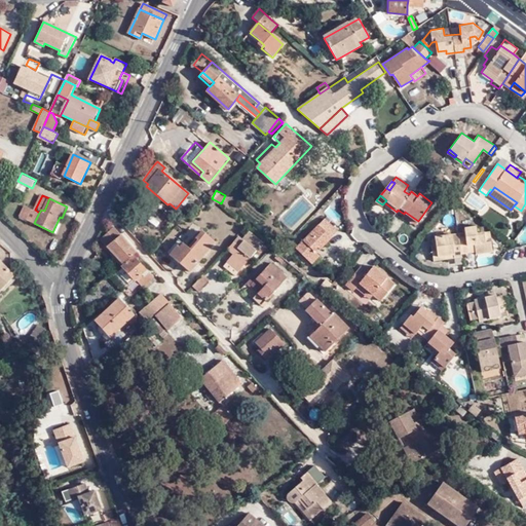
[(22,218),(34,223),(39,213),(35,210),(27,207),(22,218)]
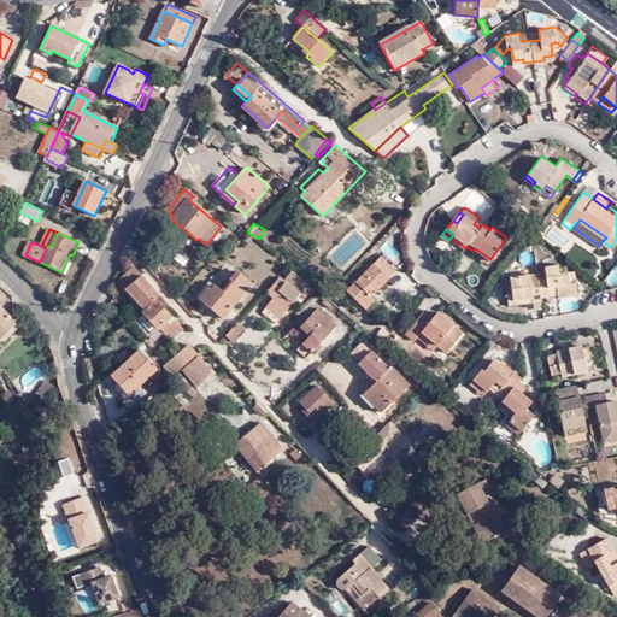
[(475,248),(474,251),(472,253),(487,263),(491,259),(475,248)]
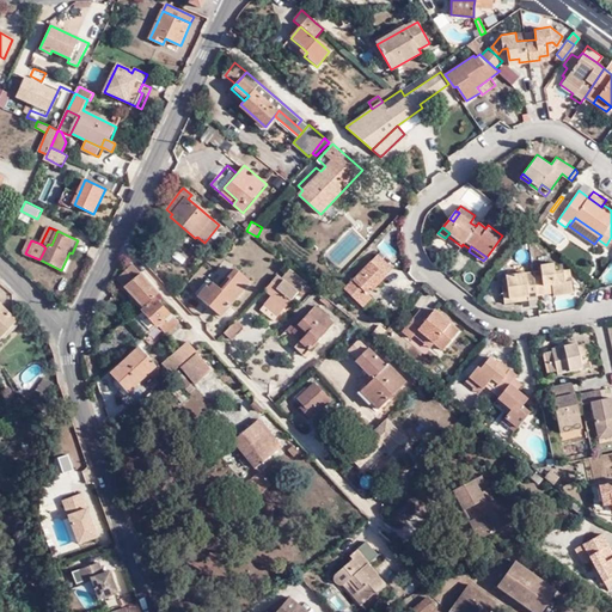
[(75,256),(72,254),(69,252),(61,270),(67,273),(75,256)]
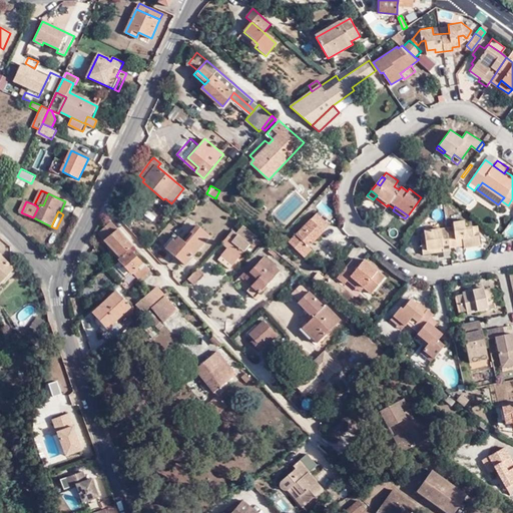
[(311,240),(314,242),(331,224),(318,212),(291,242),(306,257),(314,249),(311,246),(308,244),(311,240)]
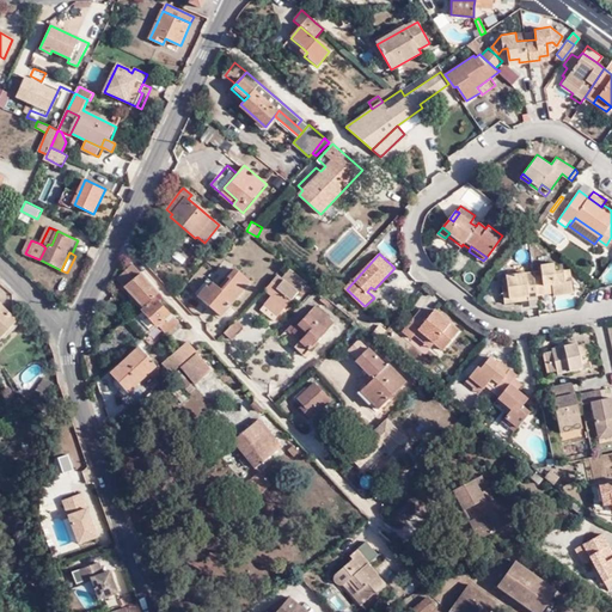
[(574,291),(573,279),(565,279),(564,268),(556,268),(555,261),(542,263),(543,274),(534,274),(534,269),(506,273),(507,282),(503,283),(505,297),(519,294),(519,293),(528,292),(528,297),(538,295),(538,293),(546,292),(545,288),(554,287),(555,291),(555,293),(574,291)]
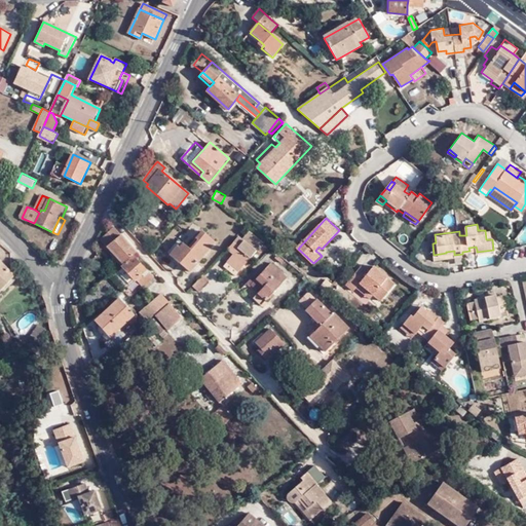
[(123,264),(137,252),(114,227),(102,238),(107,246),(108,247),(123,264)]
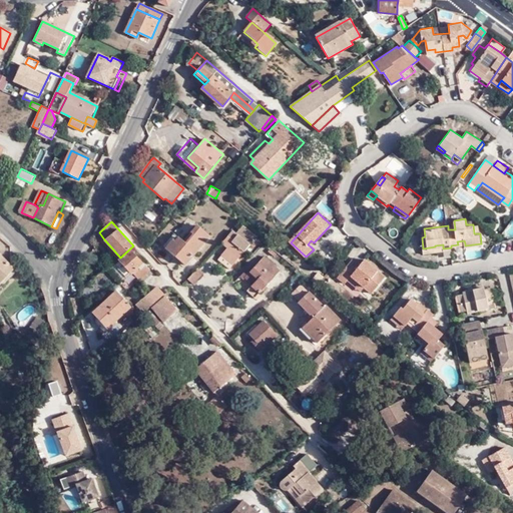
[(229,253),(237,261),(257,236),(241,224),(236,230),(233,227),(221,241),(228,247),(231,250),(229,253)]
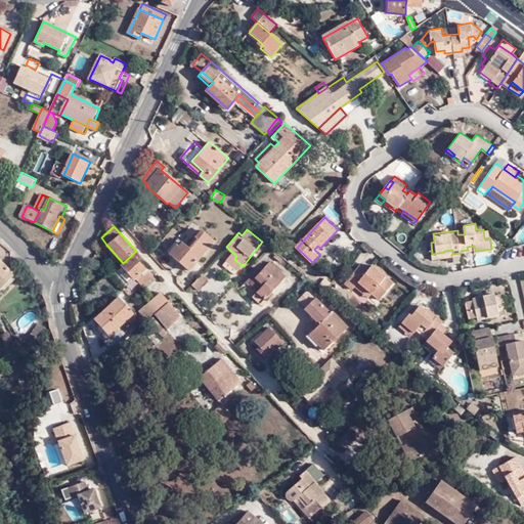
[(190,249),(188,247),(183,243),(180,247),(178,246),(177,245),(170,254),(189,271),(215,242),(203,231),(197,237),(199,241),(190,249)]
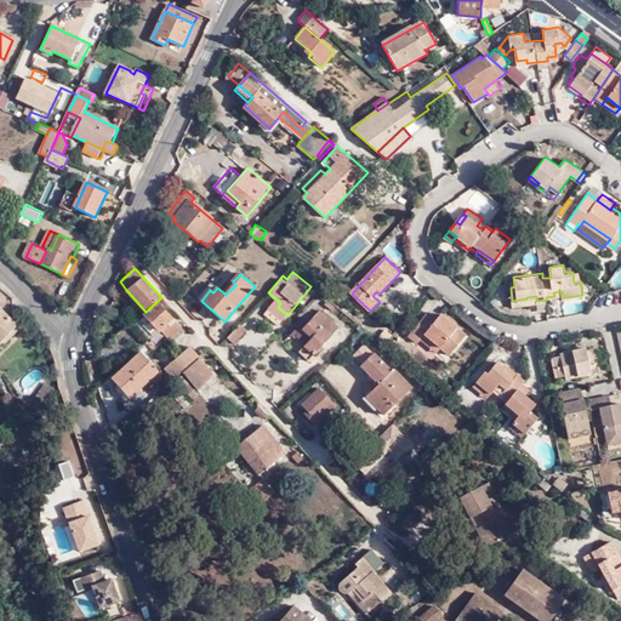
[(233,281),(223,292),(226,295),(235,285),(233,281)]
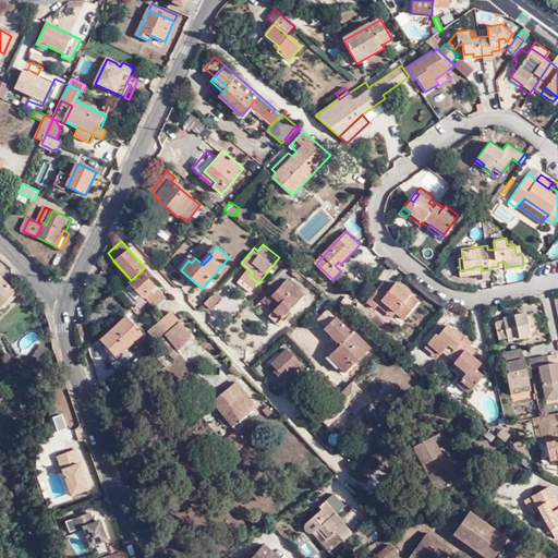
[(179,268),(181,270),(189,261),(190,262),(192,263),(195,258),(191,254),(179,268)]
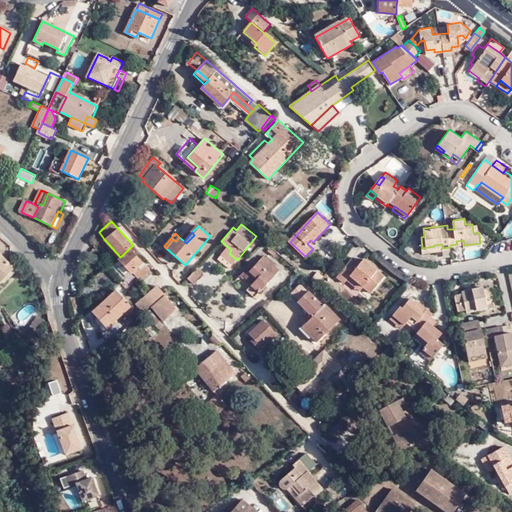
[(234,263),(237,260),(229,253),(231,250),(228,247),(223,254),(219,259),(230,268),(234,263)]
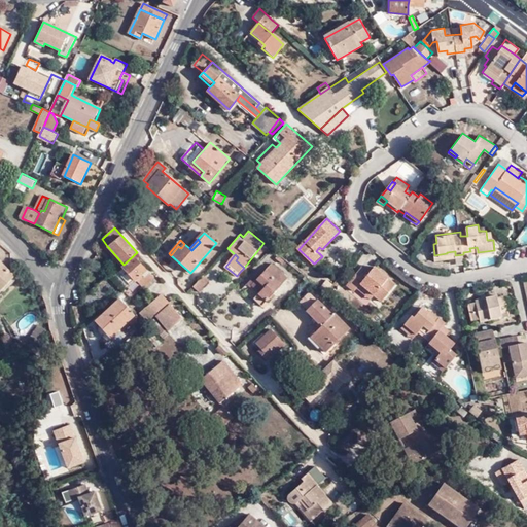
[(145,291),(156,281),(135,256),(117,273),(129,286),(136,280),(145,291)]
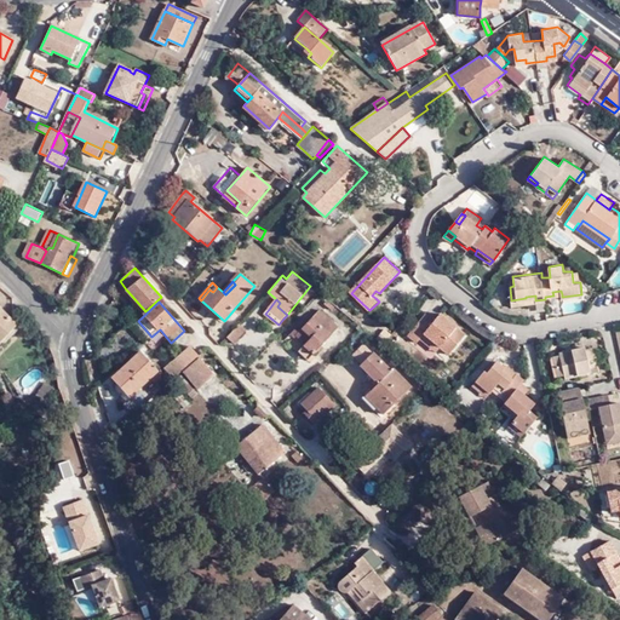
[(0,340),(16,323),(0,308),(0,340)]
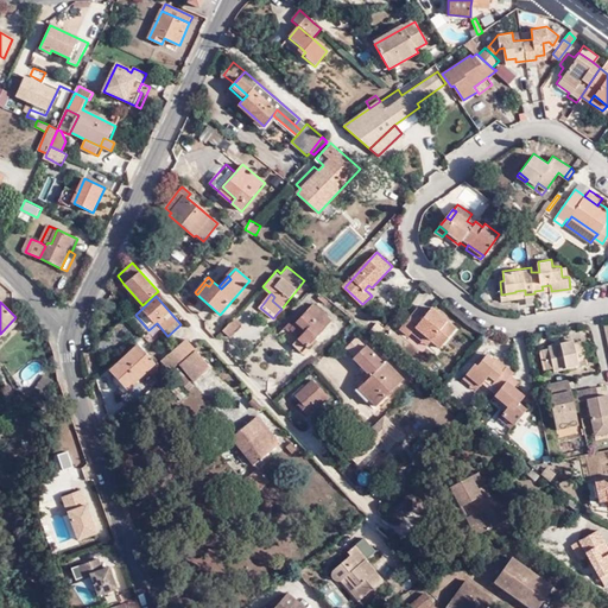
[(295,342),(304,350),(331,321),(312,304),(290,329),(299,337),(295,342)]
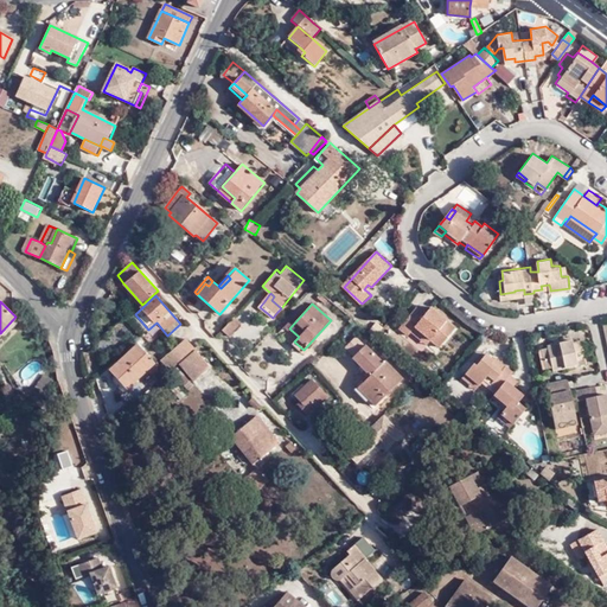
[(416,324),(432,337),(440,344),(457,325),(432,304),(425,311),(417,305),(400,325),(409,332),(413,328),(416,324)]
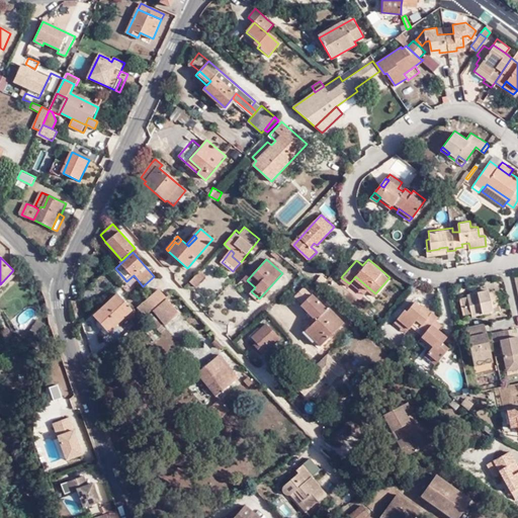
[(205,273),(200,269),(190,280),(195,285),(205,273)]
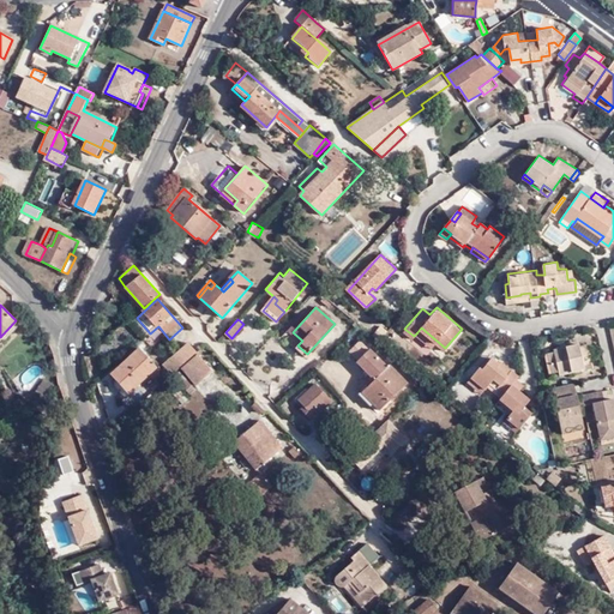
[(432,345),(437,341),(421,327),(417,332),(432,345)]
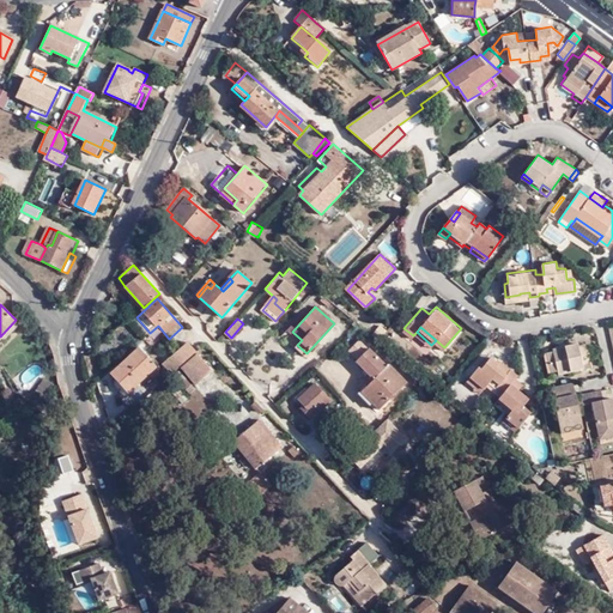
[(170,374),(198,350),(189,341),(163,364),(170,374)]
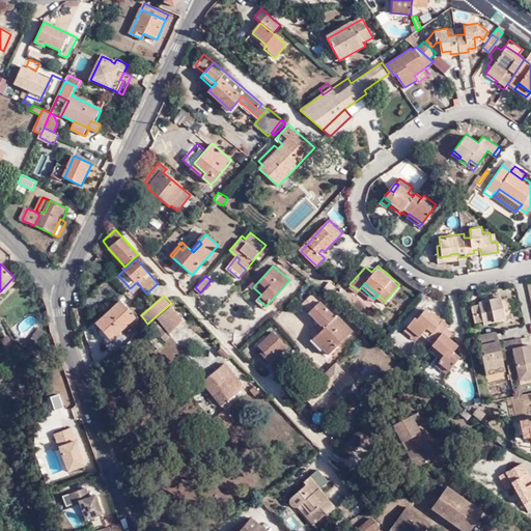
[(501,297),(485,300),(480,301),(480,303),(483,320),(484,323),(505,318),(504,314),(511,312),(508,297),(501,299),(501,297)]
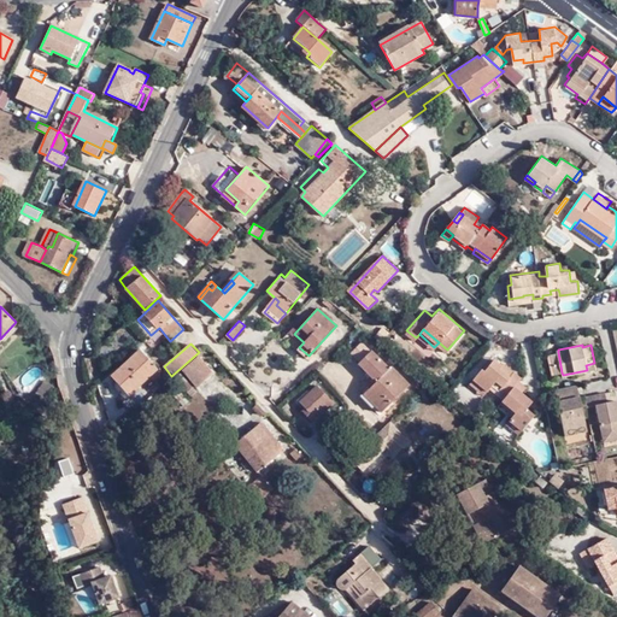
[(306,358),(309,356),(299,347),(297,350),(306,358)]
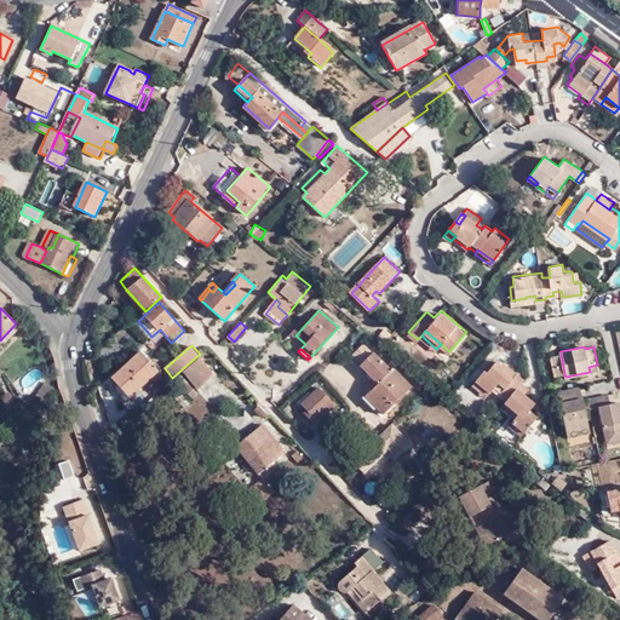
[(367,372),(380,359),(374,352),(361,365),(367,372)]
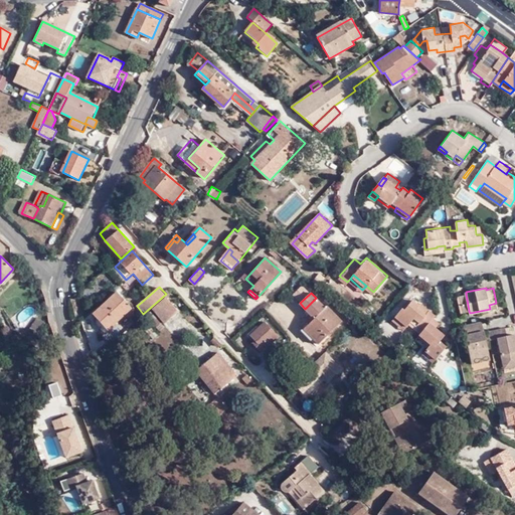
[(112,323),(115,327),(131,312),(114,294),(95,312),(98,316),(95,319),(96,320),(105,330),(112,323)]
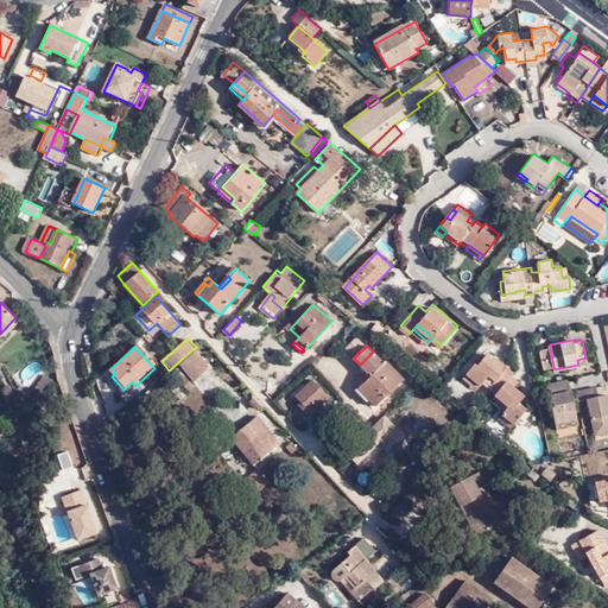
[(548,368),(553,367),(550,347),(544,348),(548,368)]
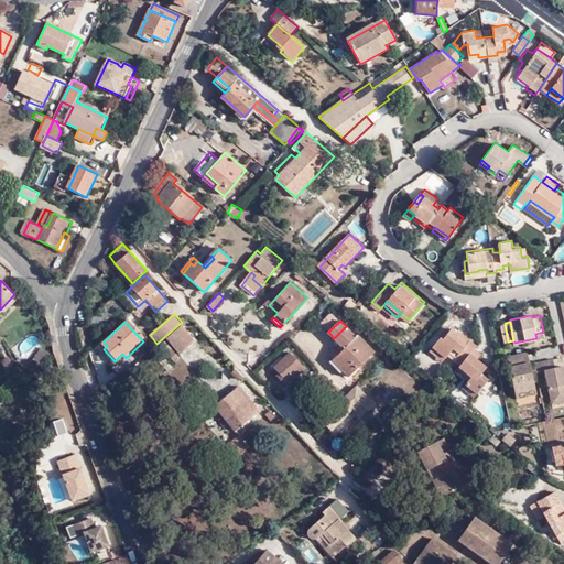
[(196,342),(182,324),(166,338),(181,355),(196,342)]
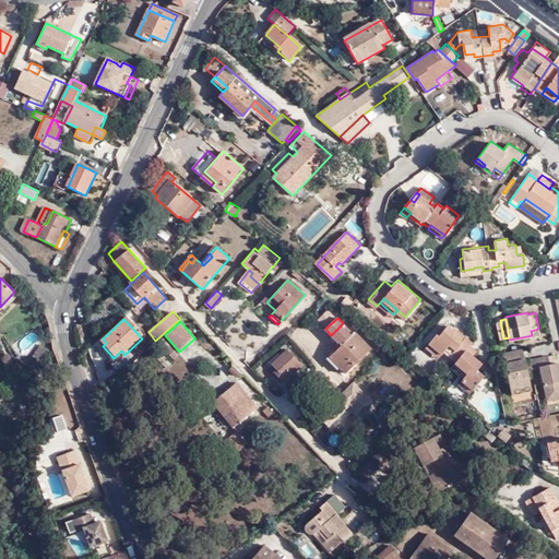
[(354,334),(343,323),(331,335),(342,346),(354,334)]
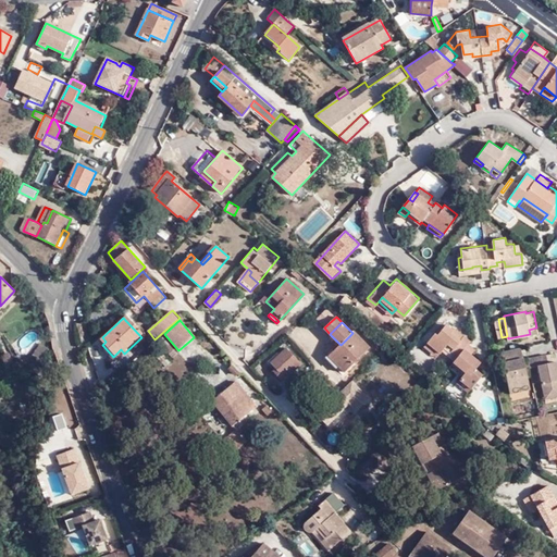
[(468,385),(474,384),(482,374),(474,368),(471,366),(477,359),(471,355),(475,349),(469,344),(470,342),(463,336),(460,339),(452,333),(454,330),(446,323),(437,334),(435,332),(428,342),(441,353),(445,347),(448,343),(454,348),(452,351),(448,355),(455,360),(453,363),(458,369),(460,367),(461,364),(467,369),(465,371),(459,379),(468,385)]
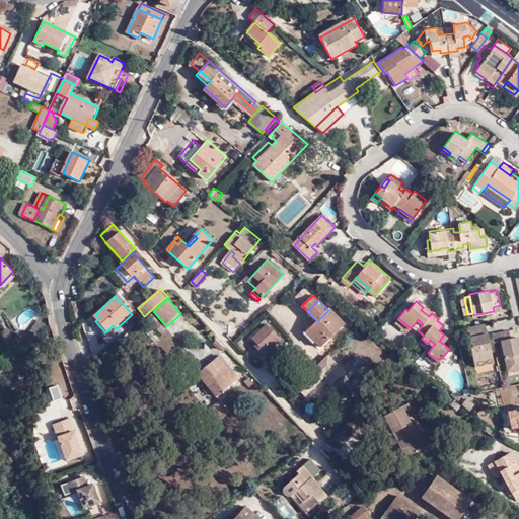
[(424,306),(423,307),(421,310),(429,316),(432,313),(424,306)]
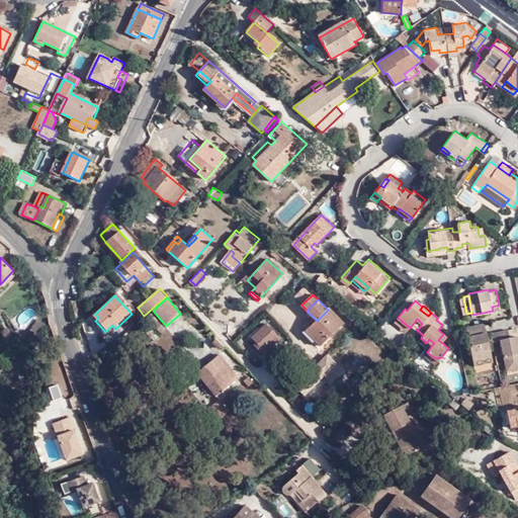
[(344,324),(330,308),(328,310),(317,321),(310,327),(319,336),(315,339),(321,346),(344,324)]
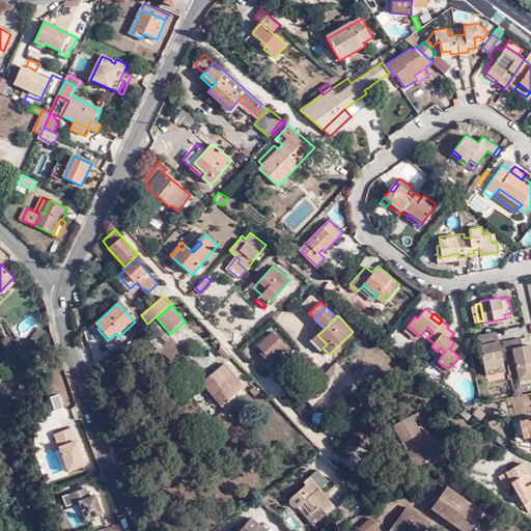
[(37,326),(29,338),(37,343),(46,331),(37,326)]
